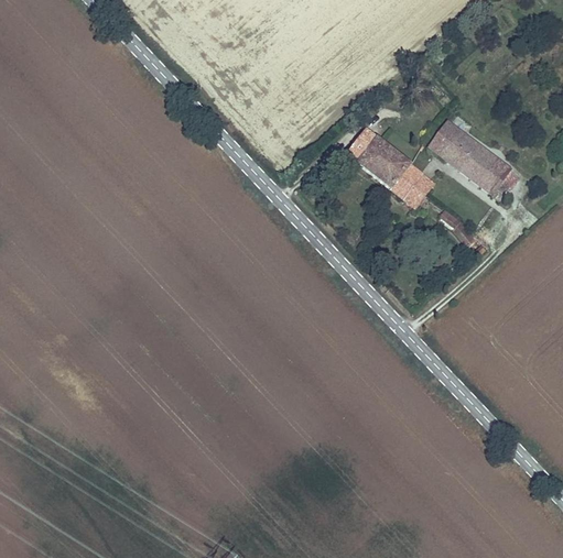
[(446,119),(425,146),(457,170),(478,141),(446,119)]
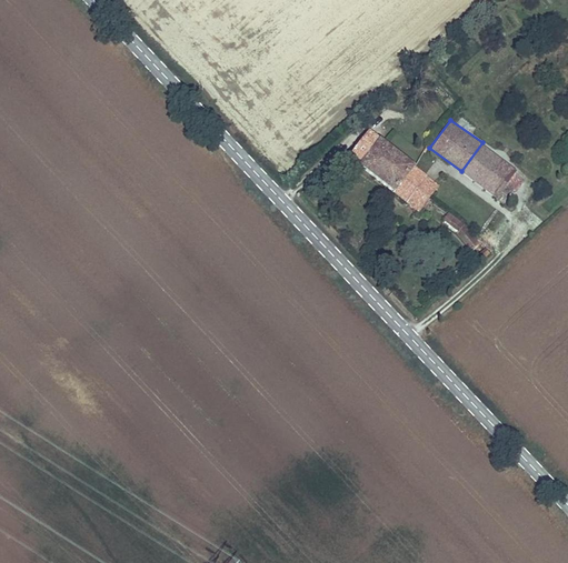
[(422,205),(430,195),(406,177),(415,164),(370,129),(354,151),(422,205)]
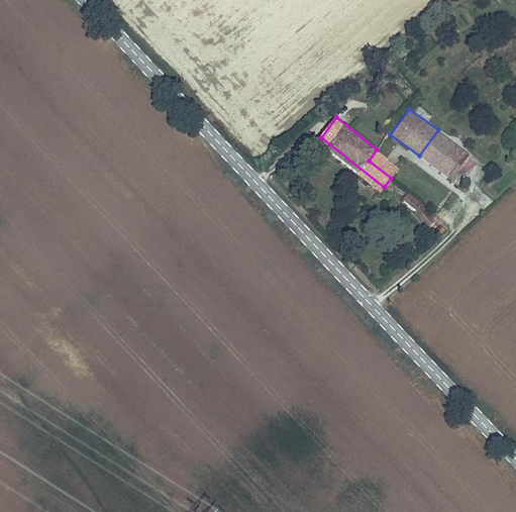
[(438,129),(419,156),(451,179),(459,169),(470,154),(438,129)]
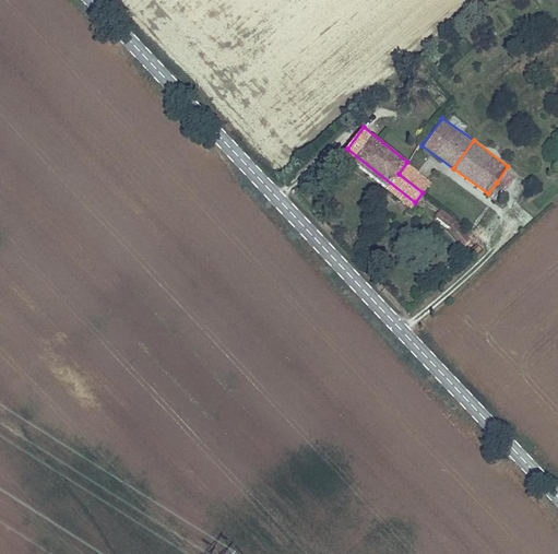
[(432,180),(407,162),(399,174),(423,192),(432,180)]
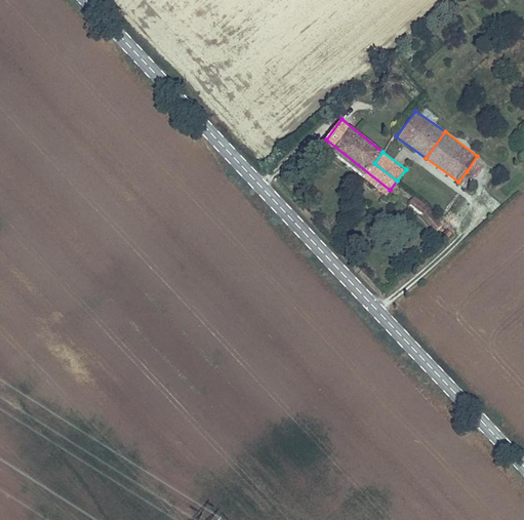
[(473,176),(467,171),(458,182),(465,187),(473,176)]
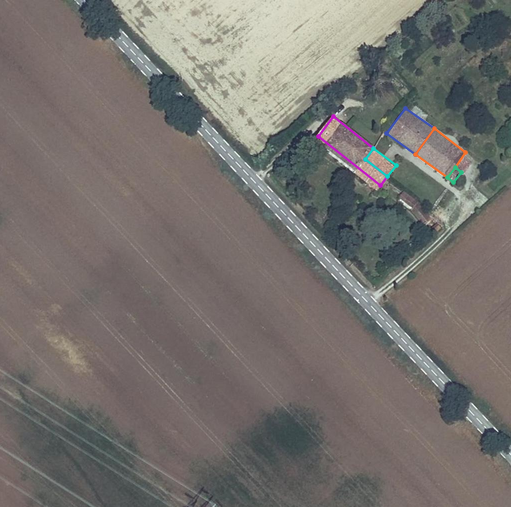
[(426,224),(433,218),(432,217),(418,201),(405,190),(399,197),(413,208),(426,224)]
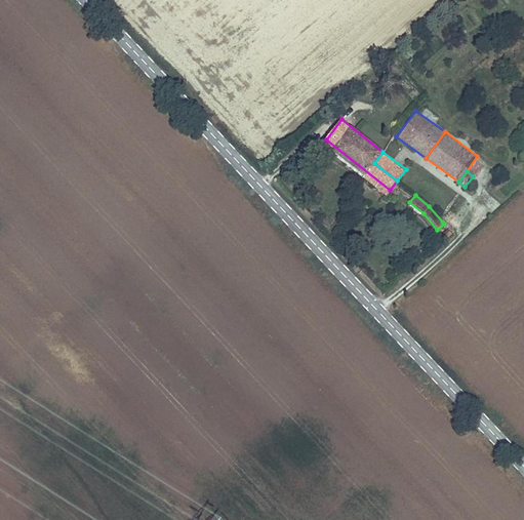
All buildings are outlined.
